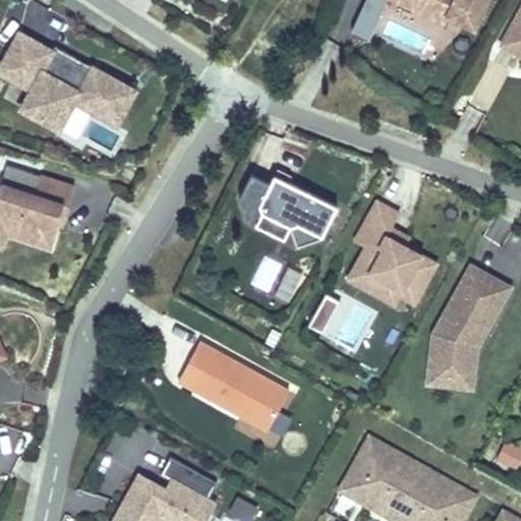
[(364,0),(351,30),(369,39),(387,0),(389,0),(444,25),(447,18),(474,32),(489,0),(364,0)]
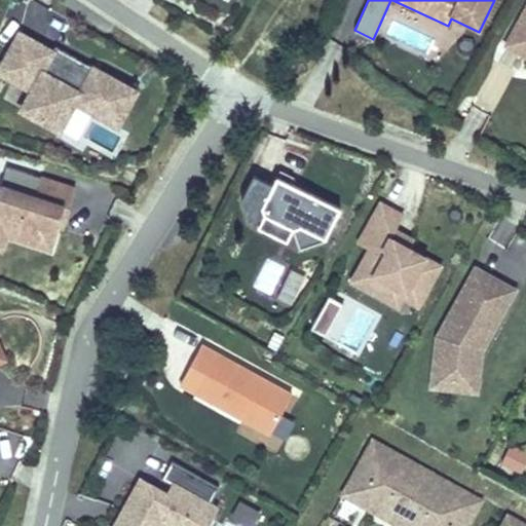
[(525,1),(502,45),(525,58),(525,1)]
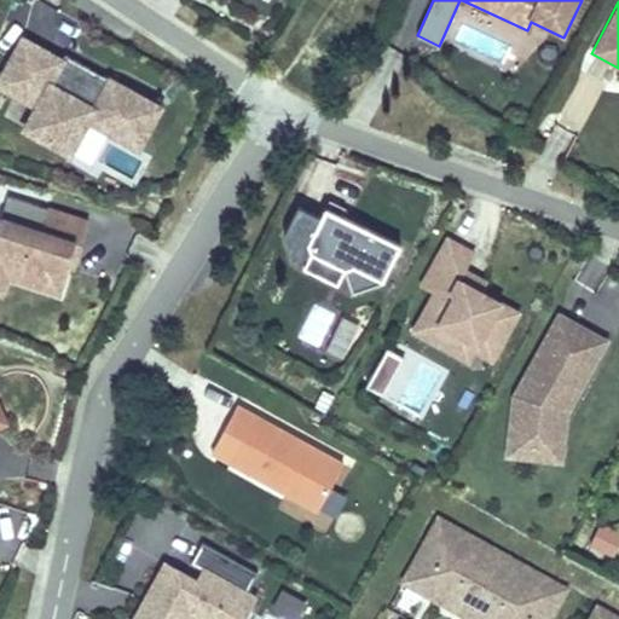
[(44,50),(23,38),(4,73),(22,82),(16,94),(38,105),(24,129),(70,154),(88,120),(139,148),(162,106),(104,75),(102,80),(87,73),(91,68),(65,55),(63,59),(44,93),(25,84),(44,50)]
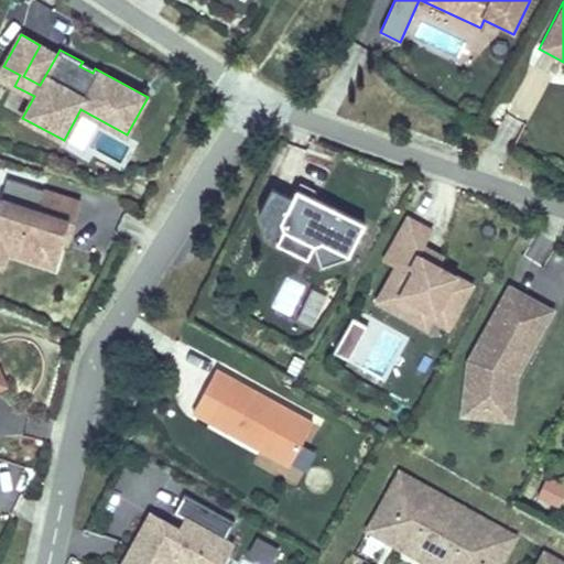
[(57,54),(40,45),(23,76),(40,85),(57,54)]
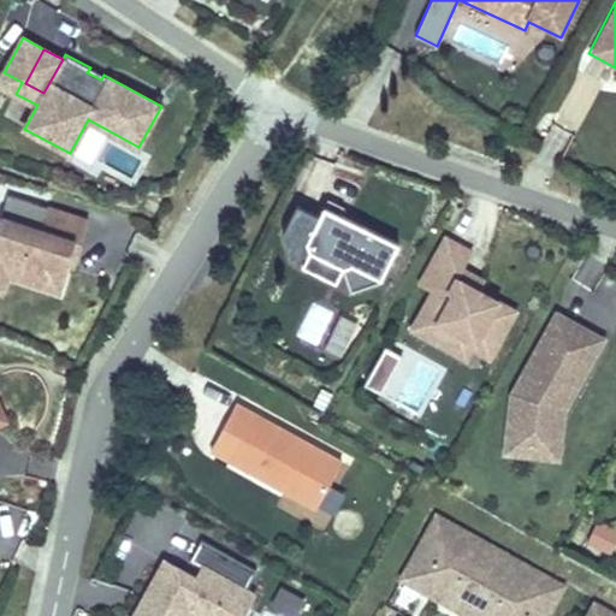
[(104,75),(90,67),(87,72),(101,80),(104,75)]
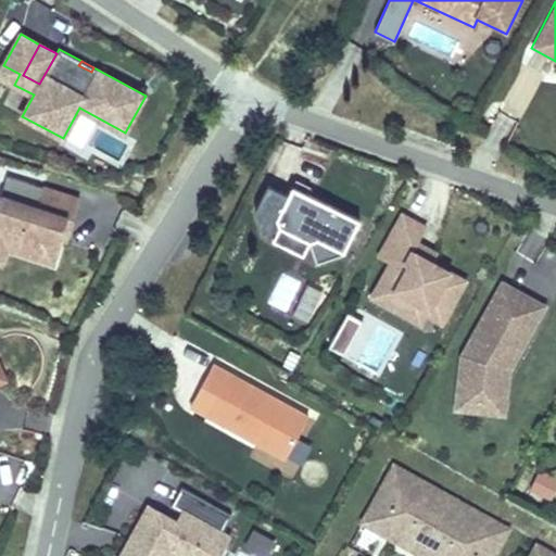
[(3,65),(0,72),(0,76),(14,85),(20,74),(3,65)]
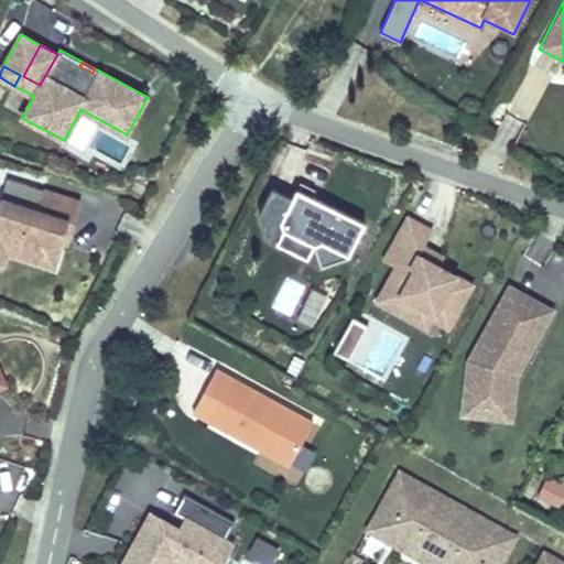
[(7,179),(1,198),(38,210),(44,191),(7,179)]
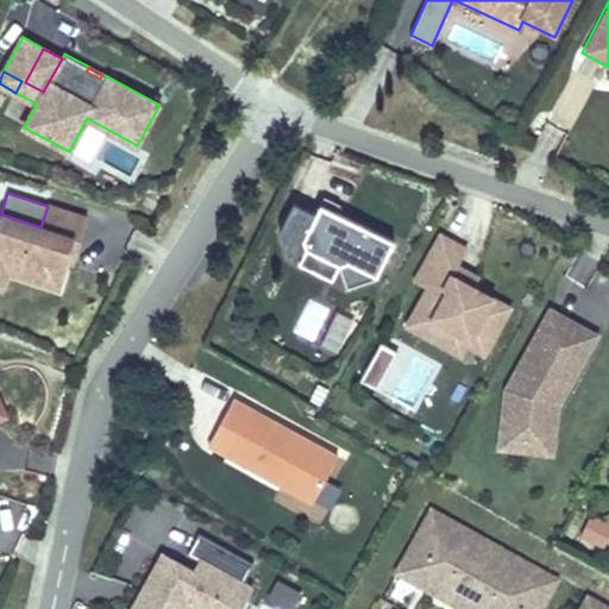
[(325,196),(321,203),(337,212),(340,203),(325,196)]
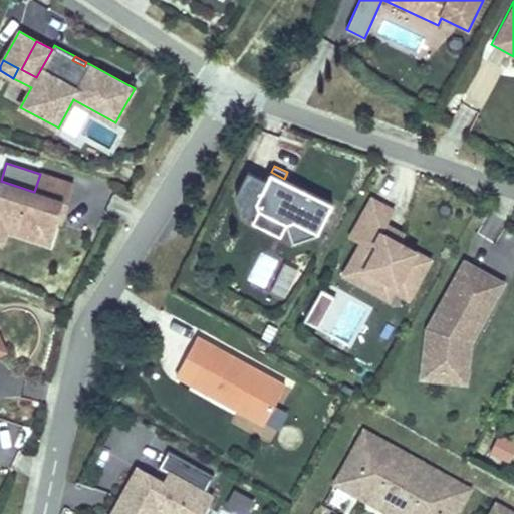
[(259,209),(285,222),(293,243),(317,235),(333,203),(284,179),(271,172),(267,181),(248,171),(236,195),(243,215),(259,209)]
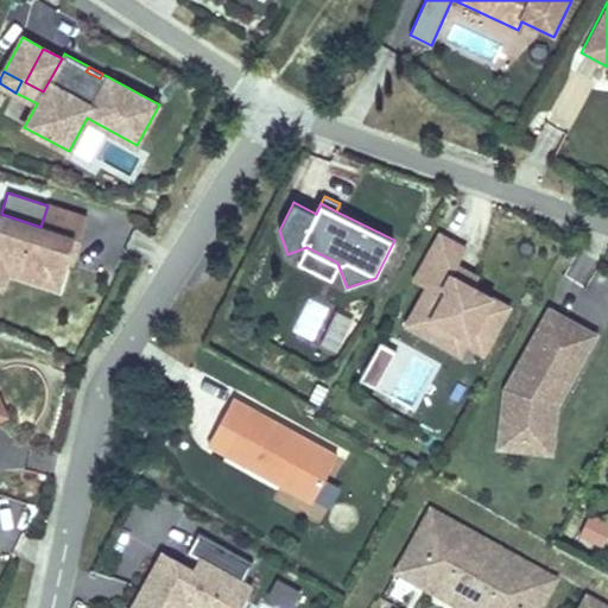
[(0,273),(8,277),(59,292),(69,265),(67,265),(74,240),(80,242),(88,216),(49,204),(48,206),(40,227),(1,214),(0,216),(0,273)]
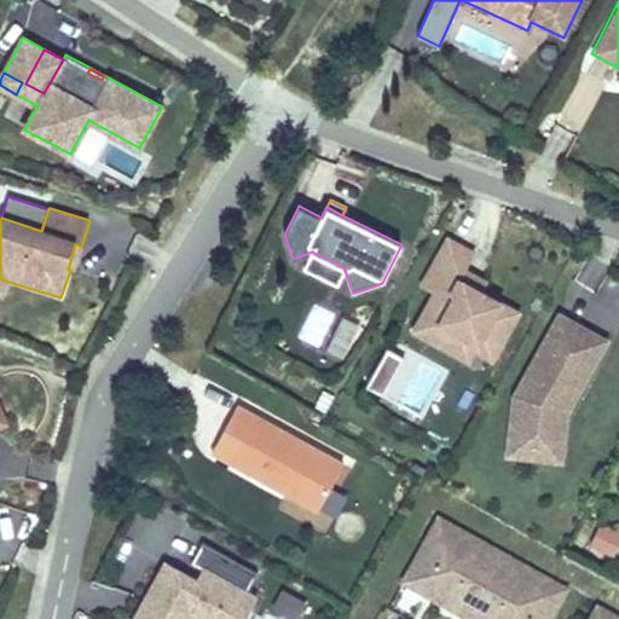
[(460,279),(464,270),(474,253),(447,238),(422,283),(435,290),(423,313),(443,324),(439,329),(453,337),(475,350),(501,302),(479,290),(460,279)]
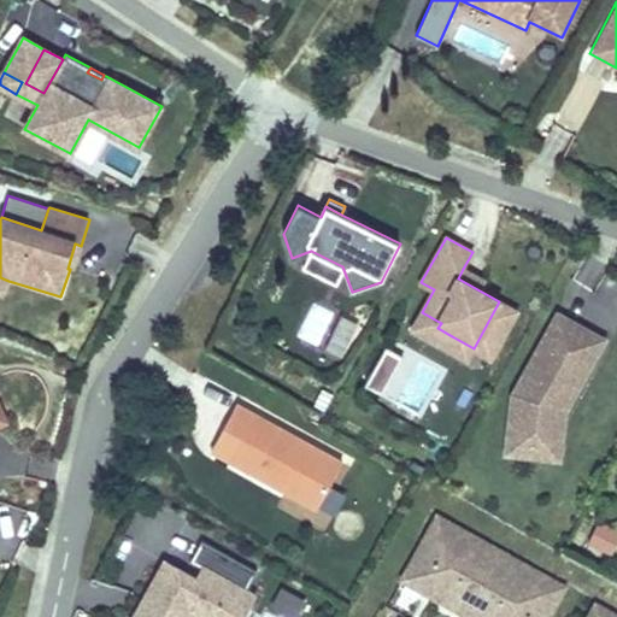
[(83,247),(81,246),(75,244),(68,269),(70,269),(76,271),(83,247)]
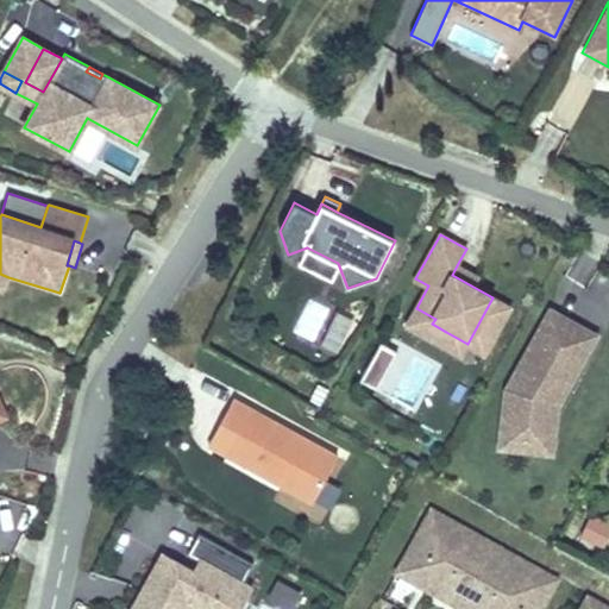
[(332,277),(338,263),(307,248),(301,262),(332,277)]
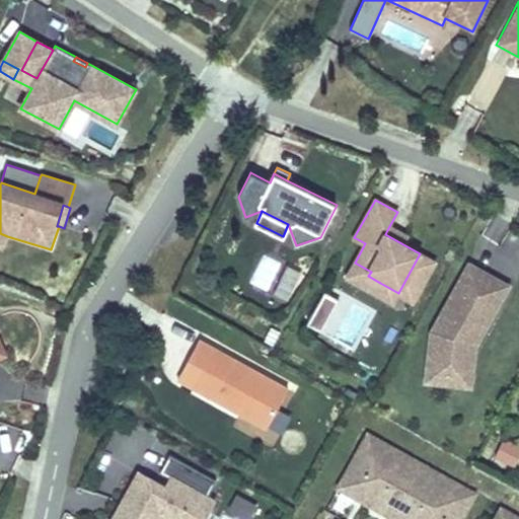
[(406,235),(389,226),(385,234),(401,243),(406,235)]
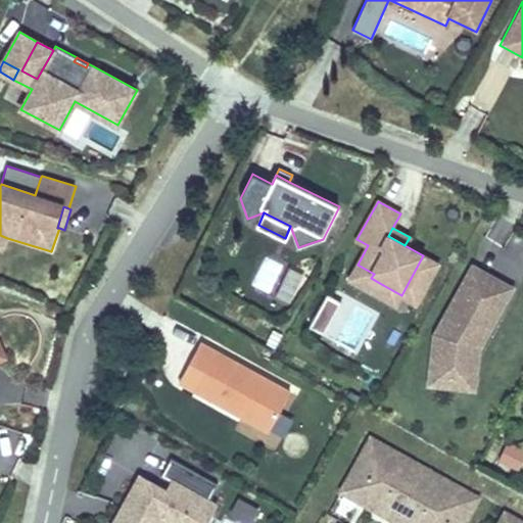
[(378,294),(383,285),(371,278),(374,274),(358,265),(349,278),(378,294)]
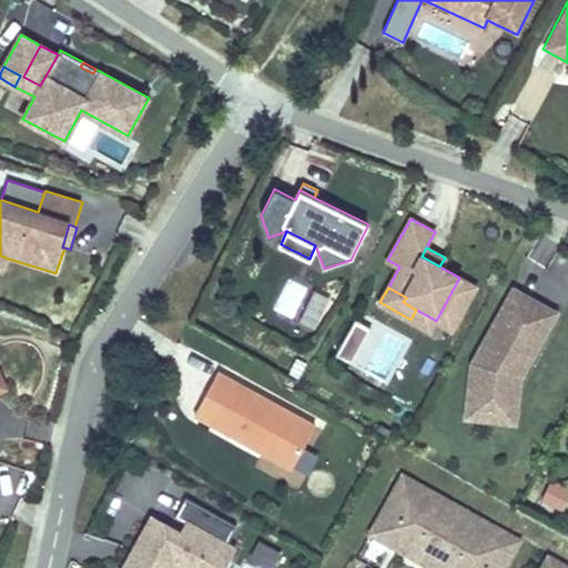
[(515,376),(518,378),(555,313),(513,290),(472,363),(467,402),(509,407),(511,383),(515,376)]
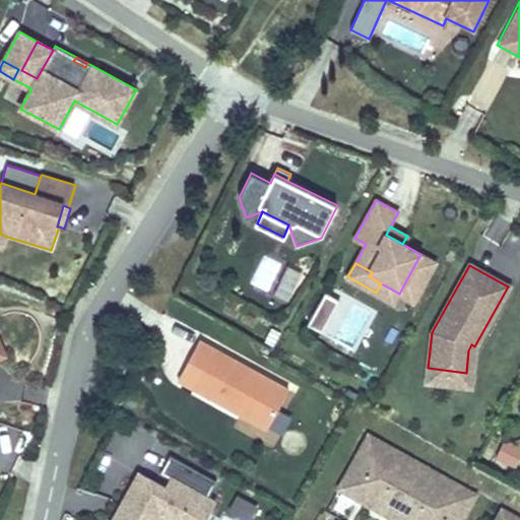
[(340,301),(325,293),(307,324),(322,333),(340,301)]
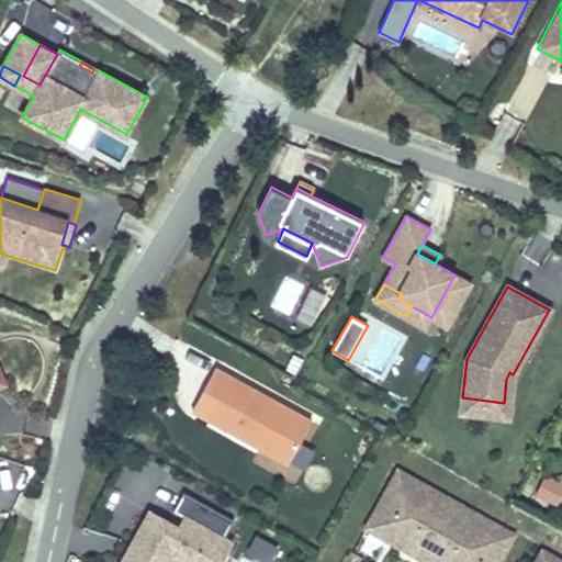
[(295,374),(303,359),(294,355),(285,370),(295,374)]
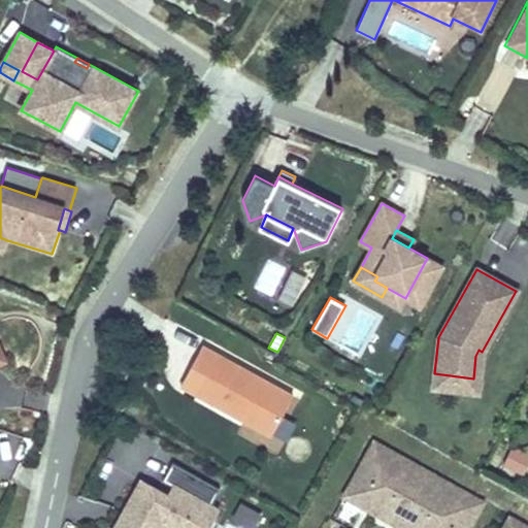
[(282,416),(294,395),(202,344),(178,387),(270,437),(272,434),(282,416)]
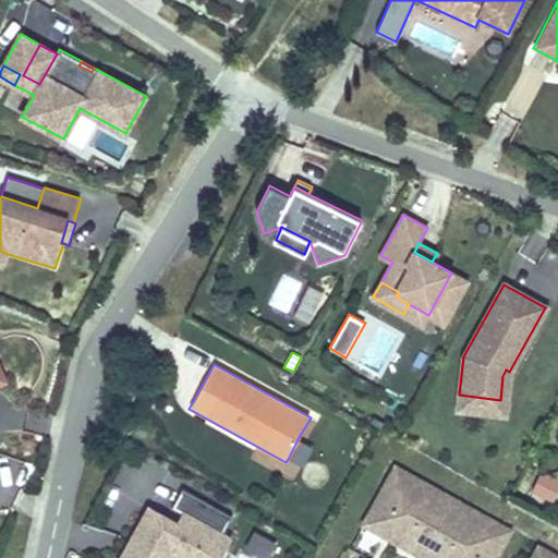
[(313,448),(298,439),(288,459),(302,466),(313,448)]
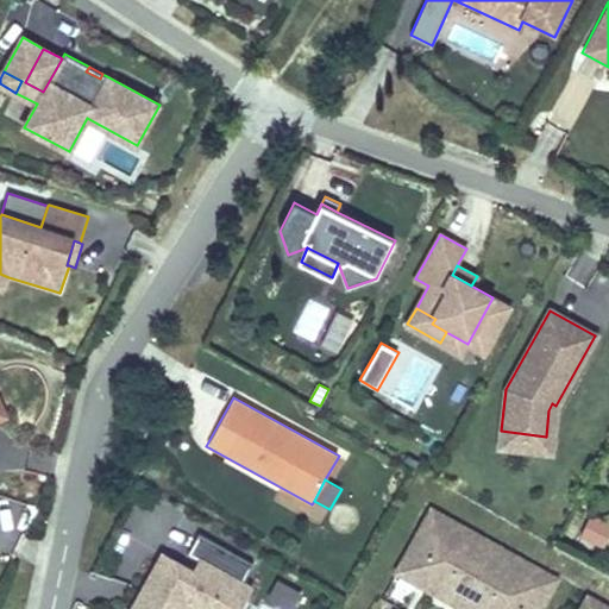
[(393,573),(456,608),(542,608),(560,579),(431,507),(393,573)]
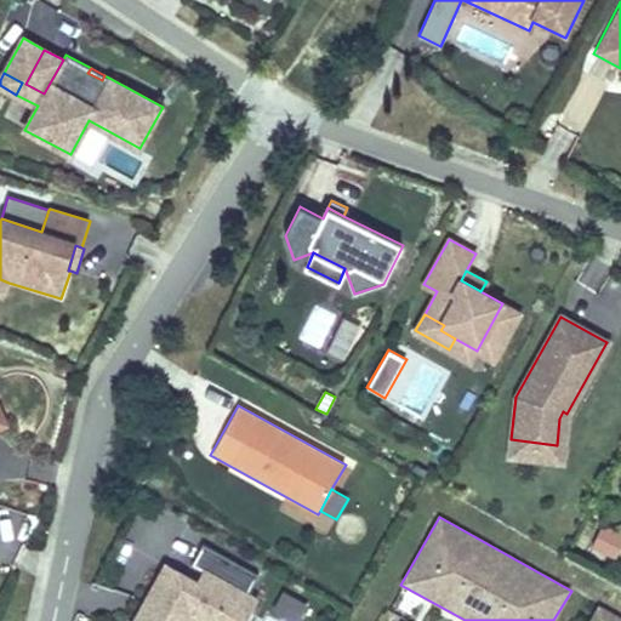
[(614,557),(620,542),(620,536),(603,527),(592,545),(614,557)]
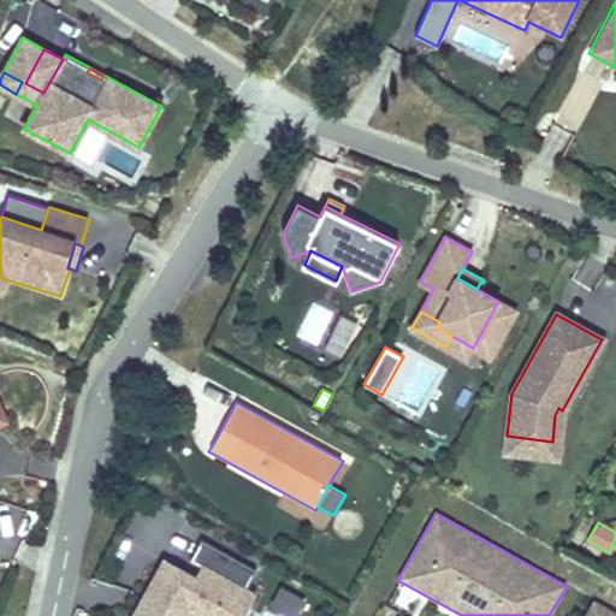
[(203,584),(197,579),(165,561),(134,615),(187,615),(188,615),(244,615),(256,596),(246,591),(258,570),(202,540),(190,561),(209,572),(203,584)]
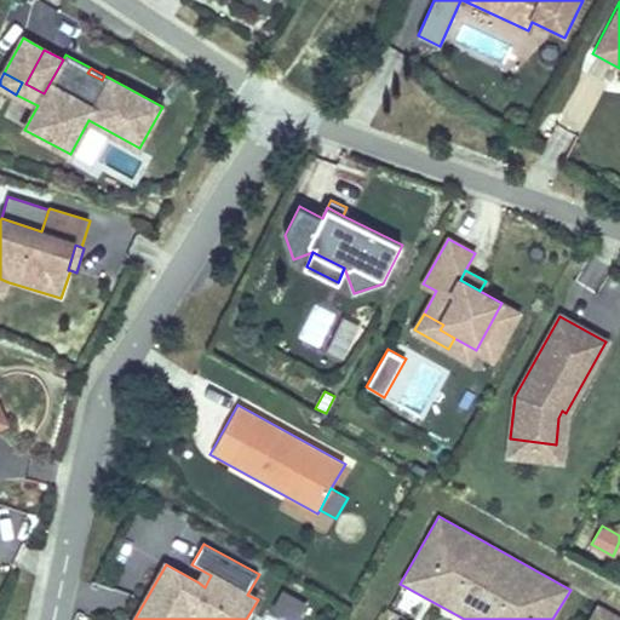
[(205,572),(199,583),(205,587),(211,575),(205,572)]
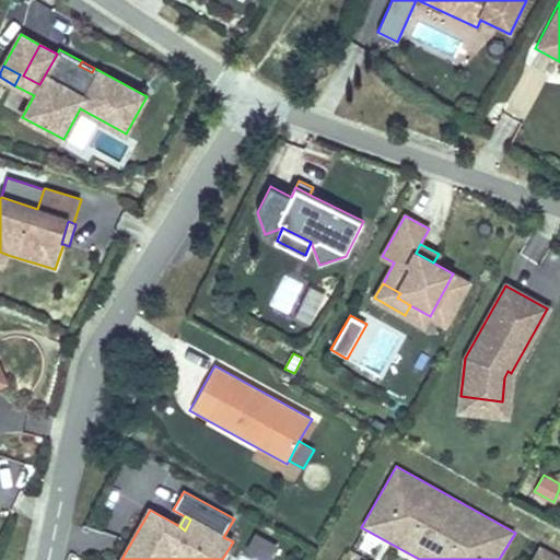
[(263,559),(269,559),(278,547),(255,534),(245,550),(263,559)]
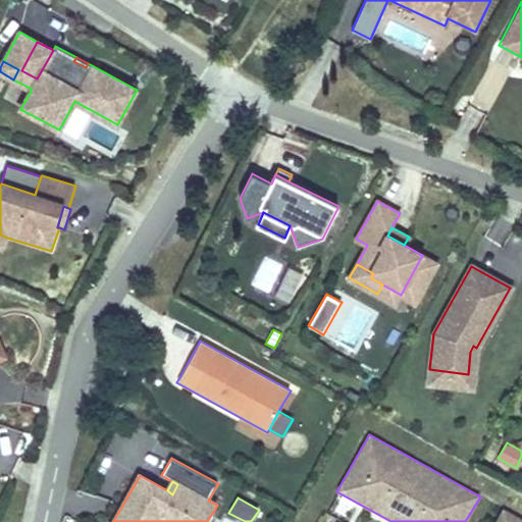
[(521,521),(521,519),(504,509),(496,521),(521,521)]
